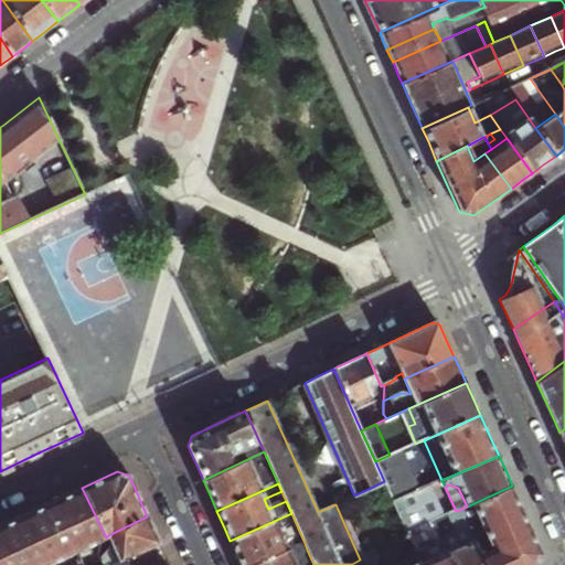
[(512,486),(467,507),(461,509),(468,523),(480,518),(484,526),(523,509),(519,500),(512,486)]
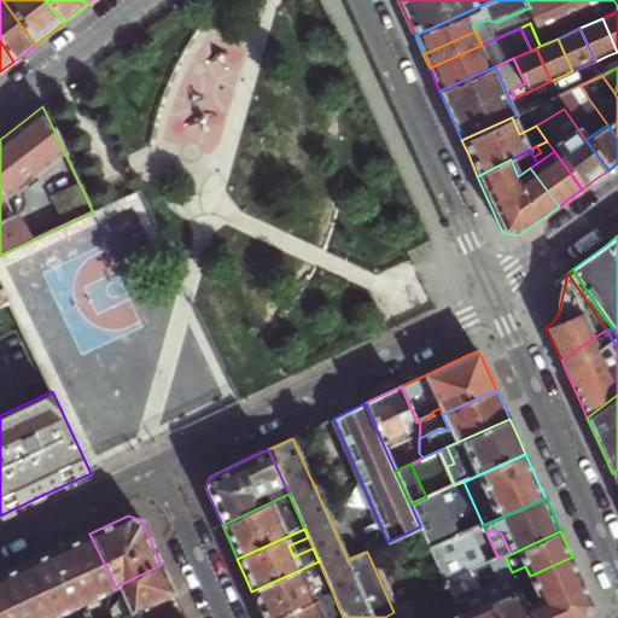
[(0,576),(0,617),(53,617),(112,589),(116,588),(89,534),(76,540),(45,555),(10,571),(0,576)]
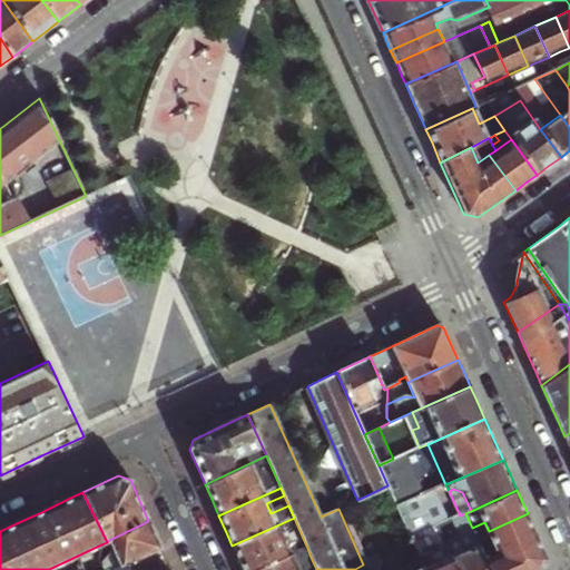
[(271,513),(288,505),(284,495),(266,503),(271,513)]
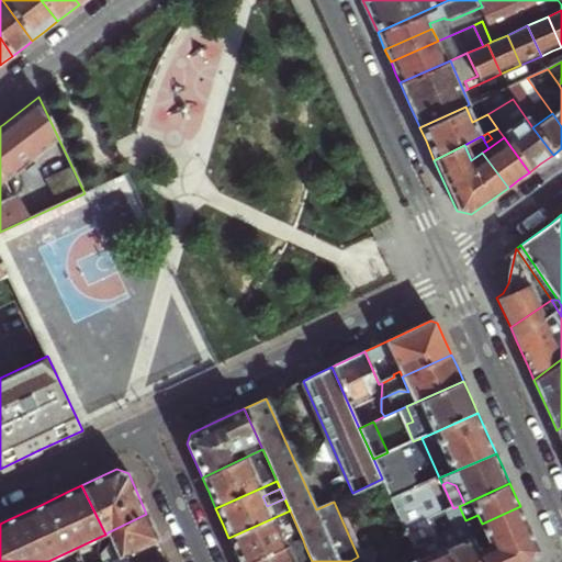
[(413,490),(391,498),(405,530),(427,520),(413,490)]
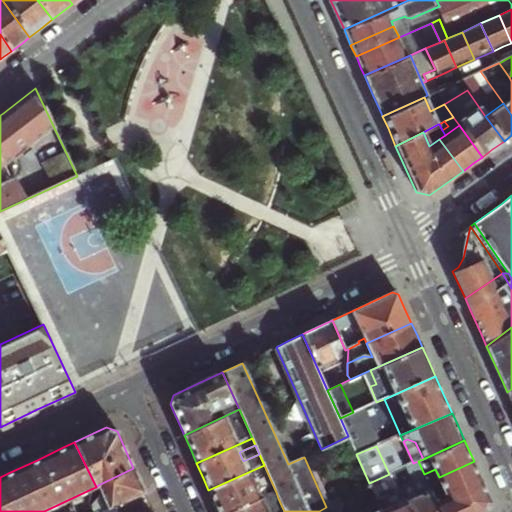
[(482,481),(474,461),(439,477),(434,479),(428,482),(431,490),(440,511),(487,511),(491,500),(482,481)]
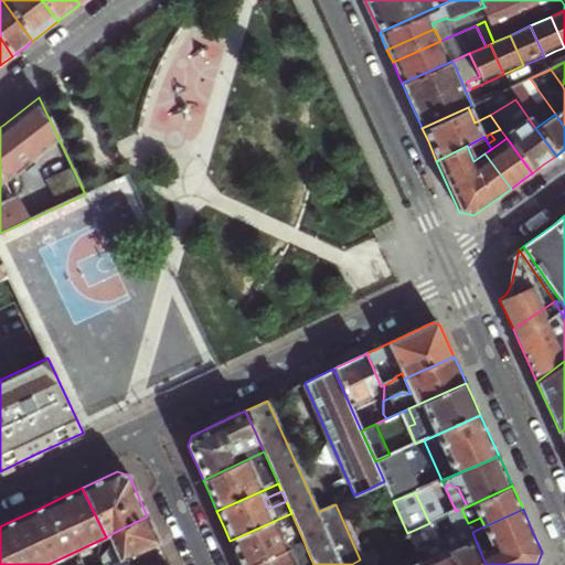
[(291,513),(230,541),(236,554),(241,564),(252,564),(286,550),(295,546),(305,543),(291,513)]
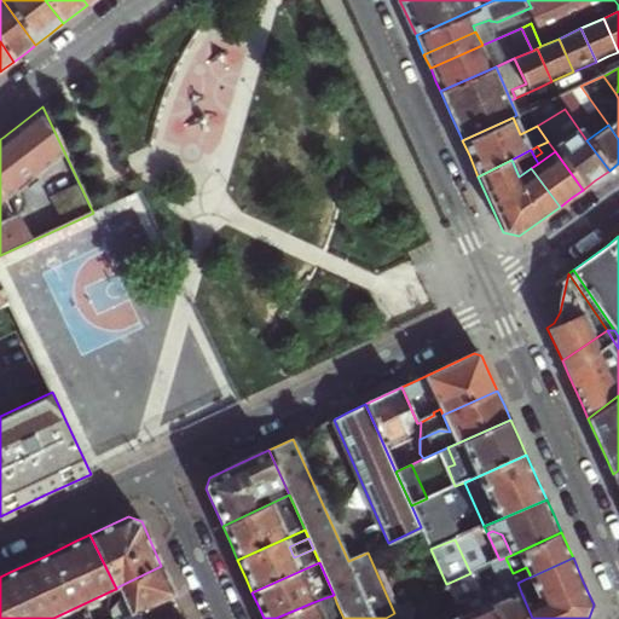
[(532,618),(521,593),(508,597),(492,563),(475,571),(496,618),(532,618)]
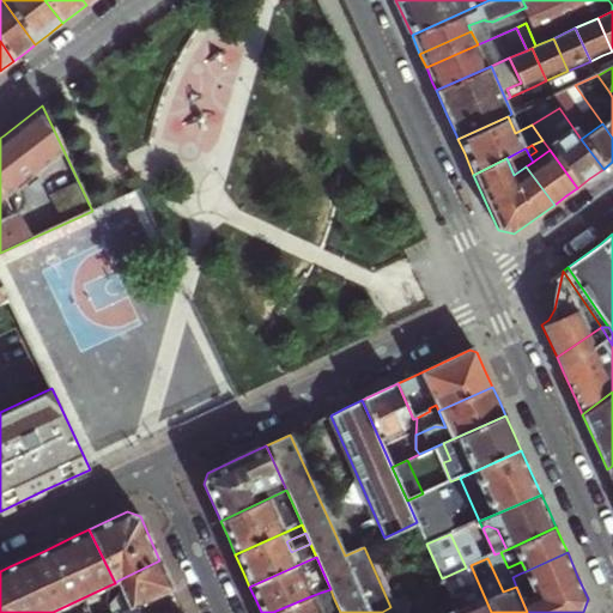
[(131,608),(173,589),(159,560),(117,581),(123,594),(131,608)]
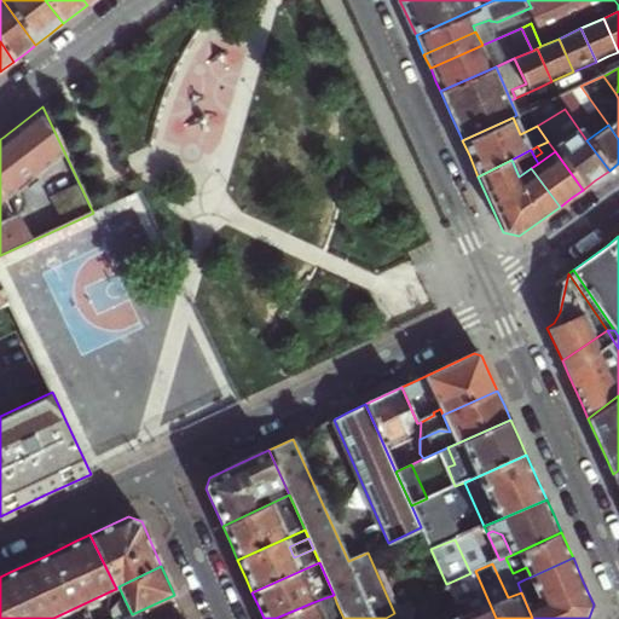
[(496,618),(475,571),(470,573),(446,584),(458,611),(461,605),(461,602),(467,600),(472,611),(461,615),(462,618),(496,618)]
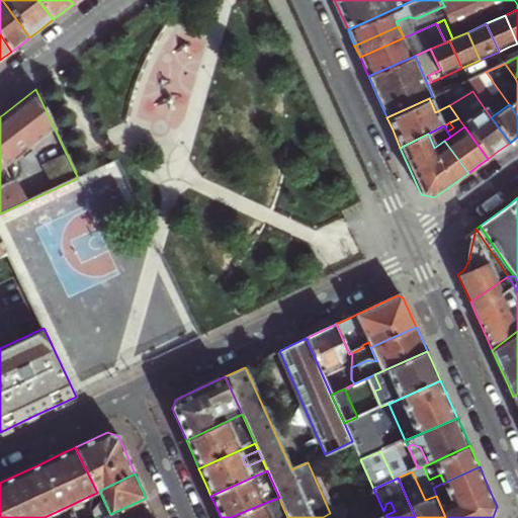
[(430,481),(433,488),(439,485),(438,481),(433,480),(430,481)]
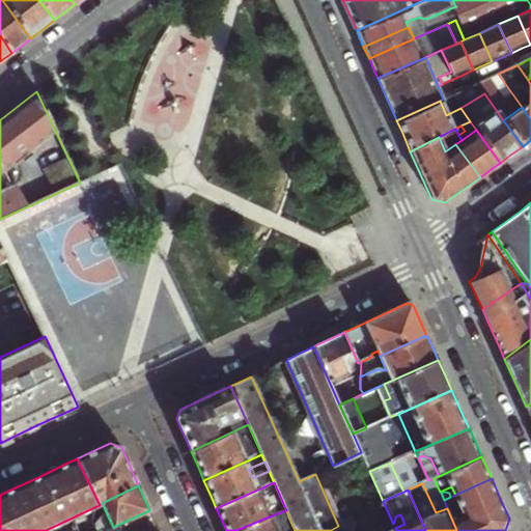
[(105,530),(140,530),(156,525),(149,510),(113,527),(105,530)]
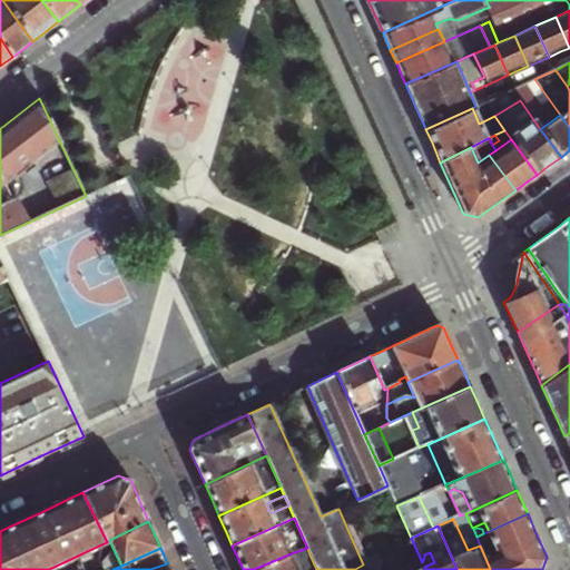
[(307,548),(297,551),(300,556),(305,557),(310,554),(307,548)]
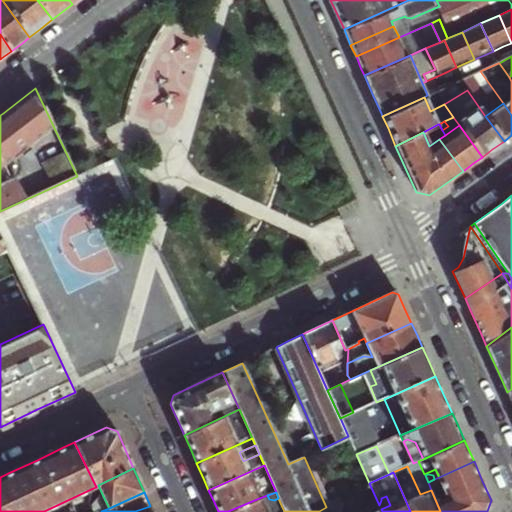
[(284,511),(282,507),(270,511),(265,511),(259,498),(228,511),(284,511)]
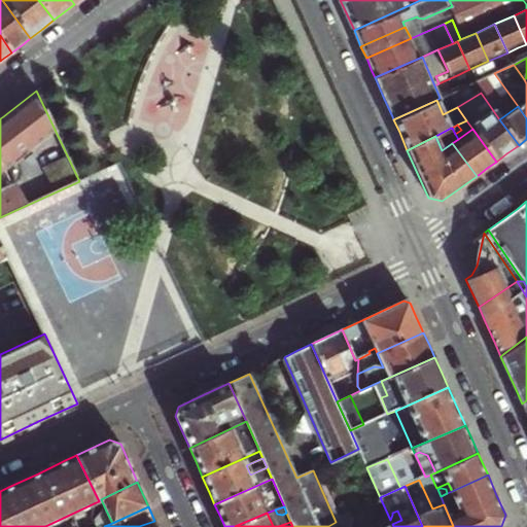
[(96,520),(98,525),(105,522),(102,516),(96,518),(96,520)]
